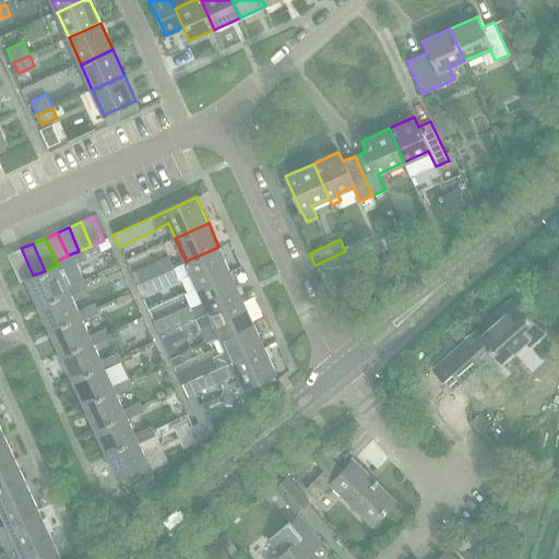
[(230,272),(218,247),(186,261),(173,268),(143,282),(149,294),(191,274),(197,287),(230,272)]
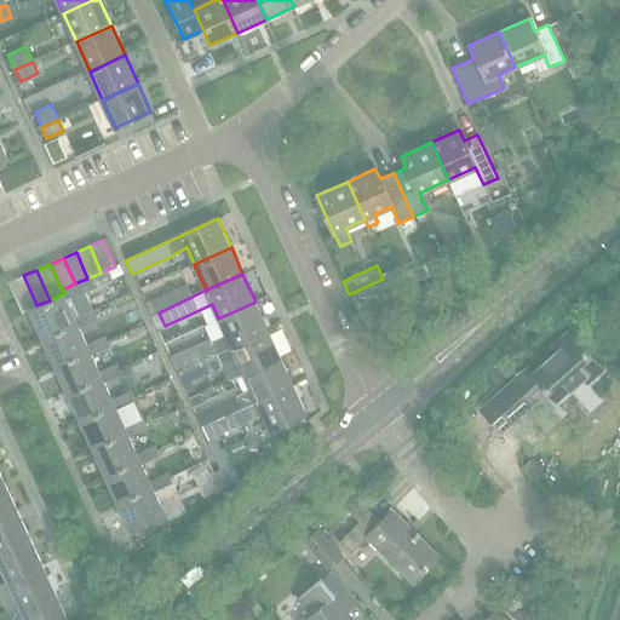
[(36,305),(23,275),(10,281),(23,311),(30,309),(36,305)]
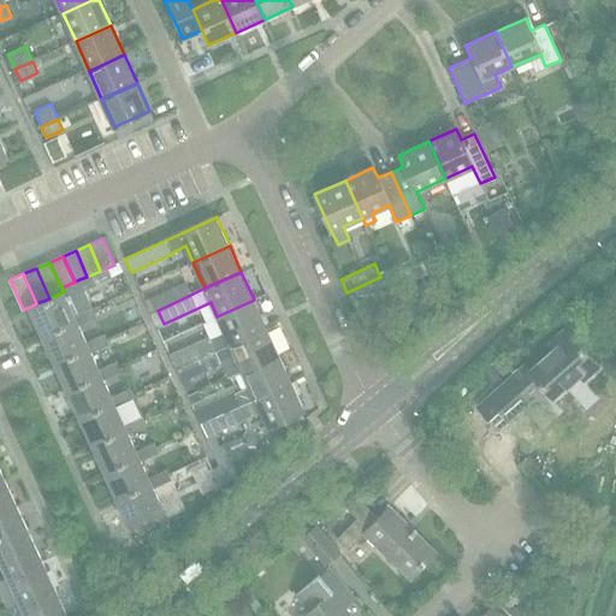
[(30,307),(42,335),(76,319),(73,314),(66,297),(84,290),(80,279),(75,282),(63,288),(64,291),(49,298),(36,303),(30,307)]
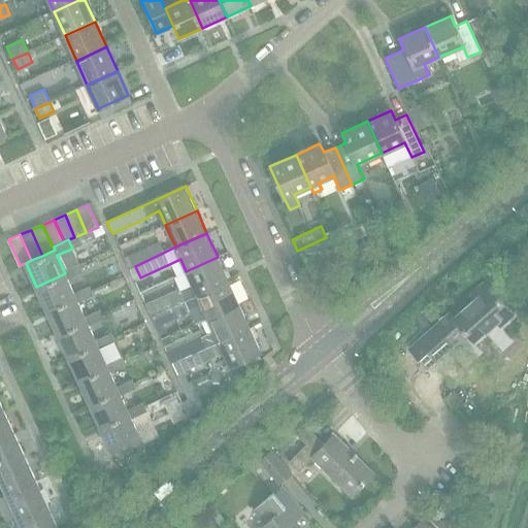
[(135,265),(135,266),(163,253),(158,241),(124,257),(129,268),(135,265)]
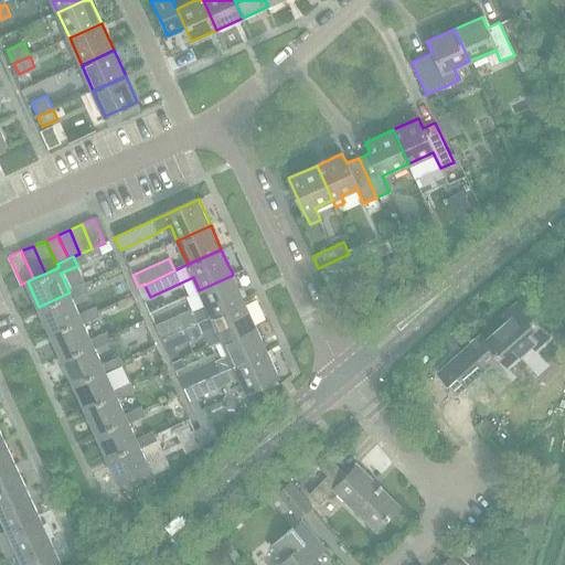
[(244,300),(233,275),(199,290),(204,302),(155,326),(160,338),(166,336),(244,300)]
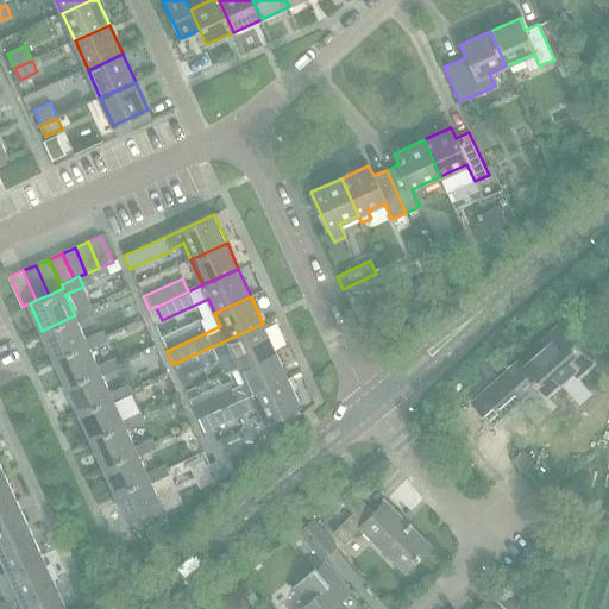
[(75,315),(42,331),(54,357),(87,343),(86,338),(77,321),(95,313),(90,302),(73,311),(75,315)]
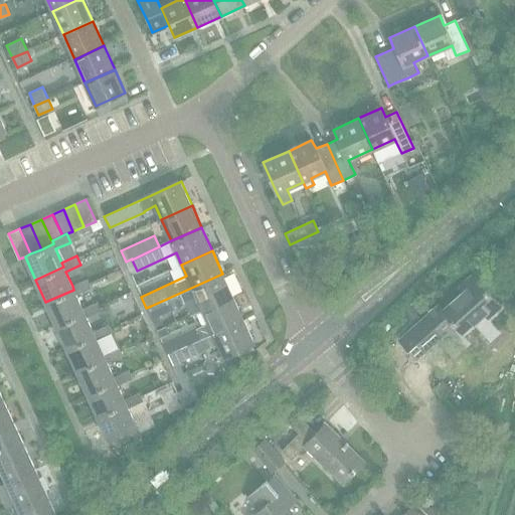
[(232,297),(222,274),(151,306),(156,316),(185,303),(190,315),(202,310),(232,297)]
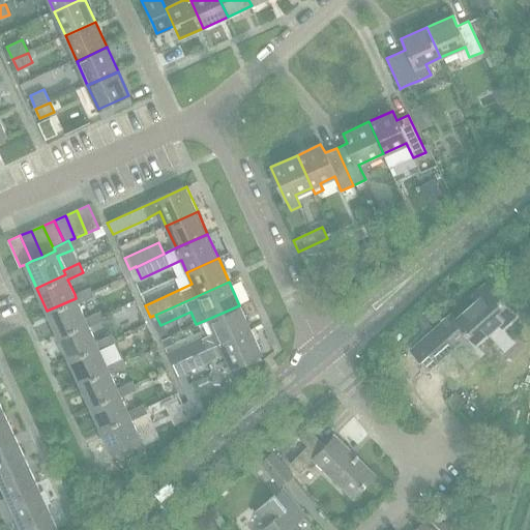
[(449,314),(411,348),(430,369),(448,351),(442,343),(459,327),(474,344),(496,323),(500,328),(514,315),(486,283),(471,294),(475,299),(453,319),(449,314)]
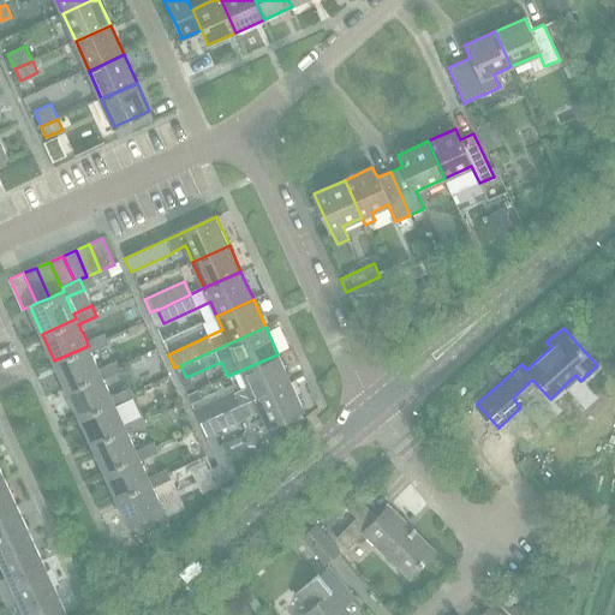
[(101,372),(99,368),(90,351),(108,342),(105,333),(87,341),(88,346),(54,360),(66,388),(101,372)]
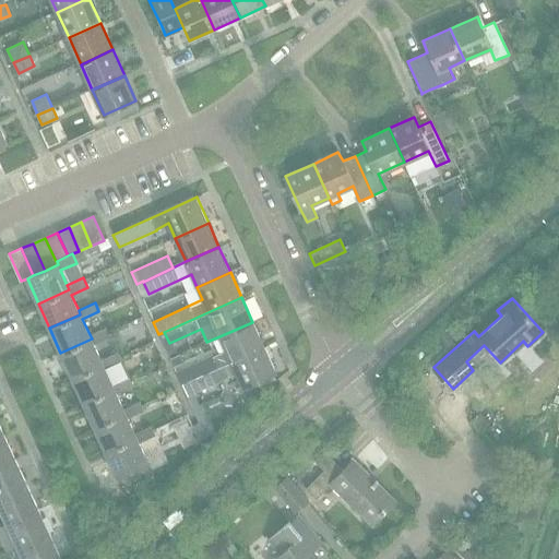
[(181,369),(187,381),(263,346),(252,322),(219,336),(225,349),(181,369)]
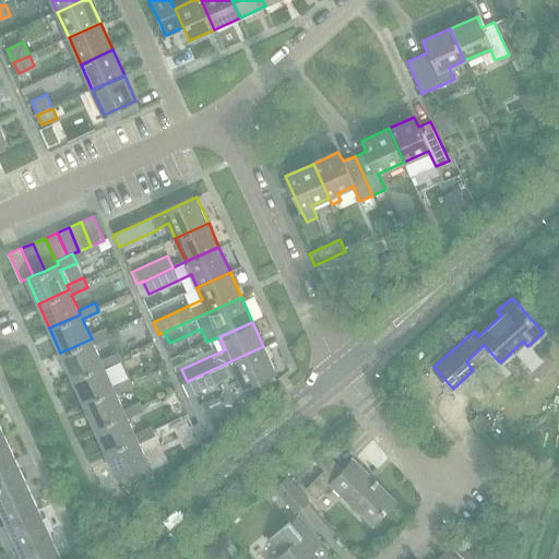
[(92,339),(60,353),(71,378),(103,364),(100,358),(94,344),(109,336),(105,326),(90,334),(92,339)]
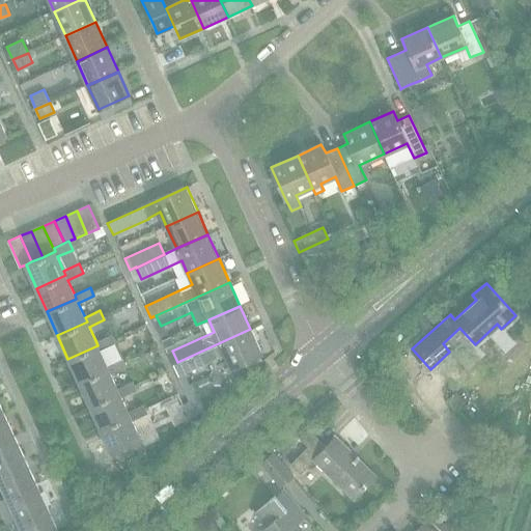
[(224,355),(229,367),(260,353),(250,329),(177,362),(172,365),(177,376),(224,355)]
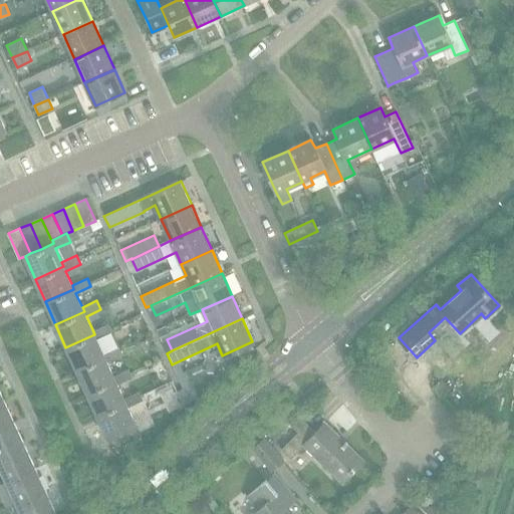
[(94,334),(65,347),(75,369),(104,356),(102,352),(96,338),(110,331),(106,322),(92,329),(94,334)]
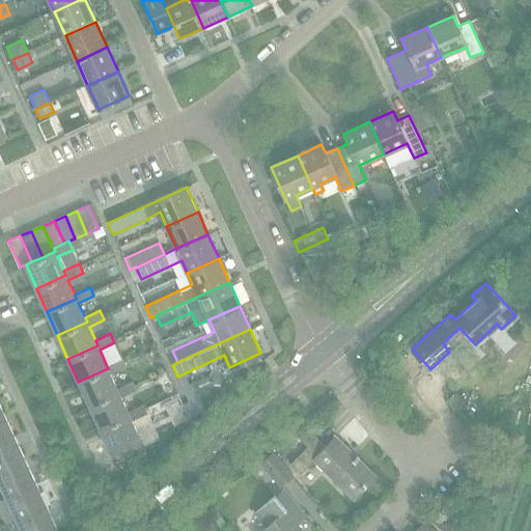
[(108,368),(78,382),(88,404),(118,391),(116,388),(110,372),(124,366),(121,357),(106,364),(108,368)]
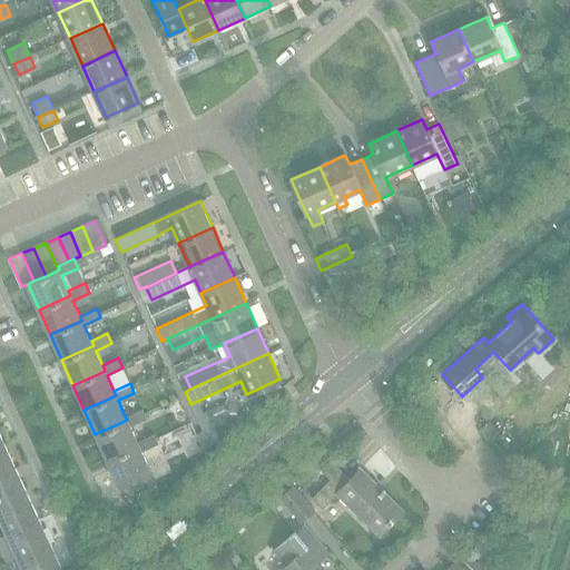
[(127,420),(95,434),(107,461),(139,446),(137,442),(129,425),(146,418),(141,409),(125,416),(127,420)]
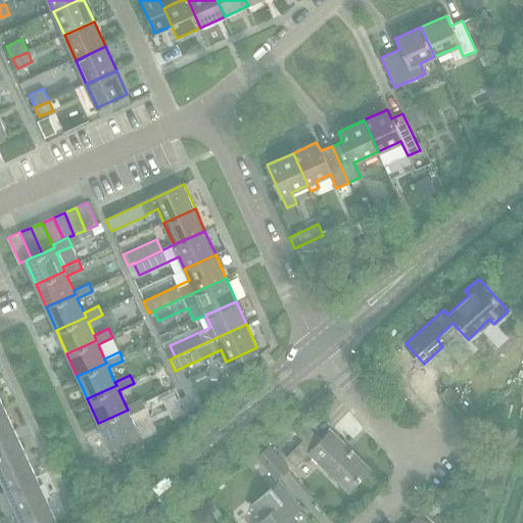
[(446,383),(440,390),(450,401),(457,394),(446,383)]
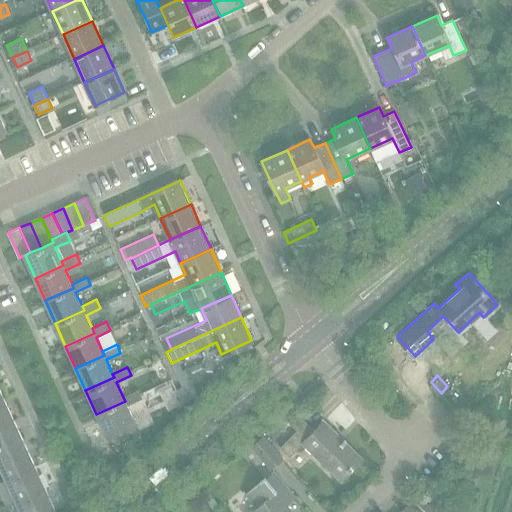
[(184,404),(196,394),(191,383),(177,389),(184,404)]
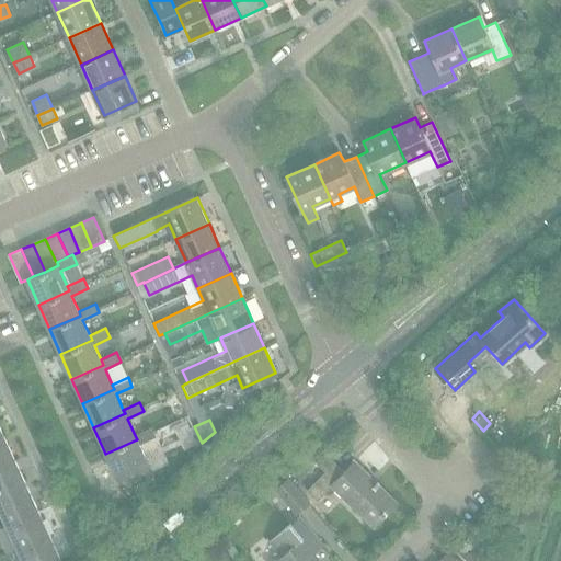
[(139,444),(155,436),(151,427),(135,435),(137,439),(105,454),(116,478),(148,464),(139,444)]
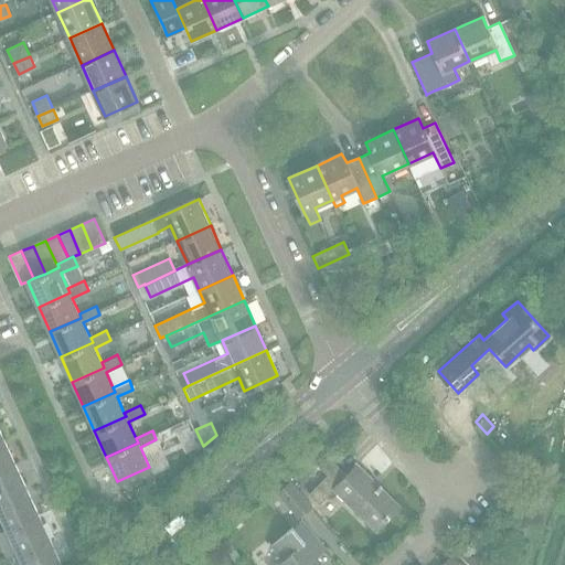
[(0,469),(14,462),(2,438),(0,438),(0,469)]
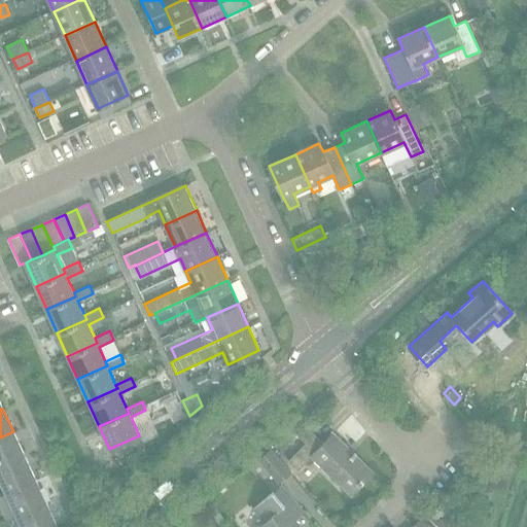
[(310,456),(348,494),(371,470),(332,432),(323,443),(306,425),(296,434),(305,443),(288,460),(297,469),(310,456)]
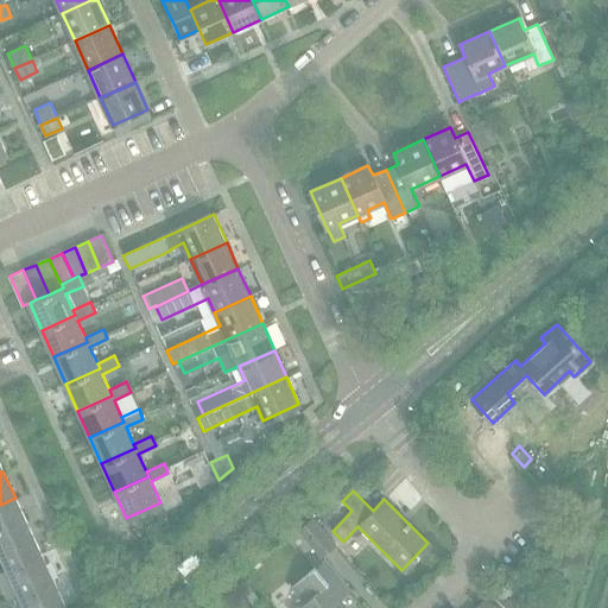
[(0,505),(0,537),(27,525),(16,498),(0,505)]
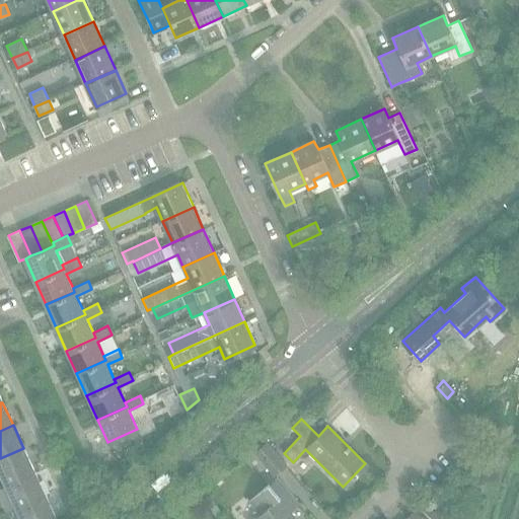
[(274,474),(286,464),(267,441),(254,452),(274,474)]
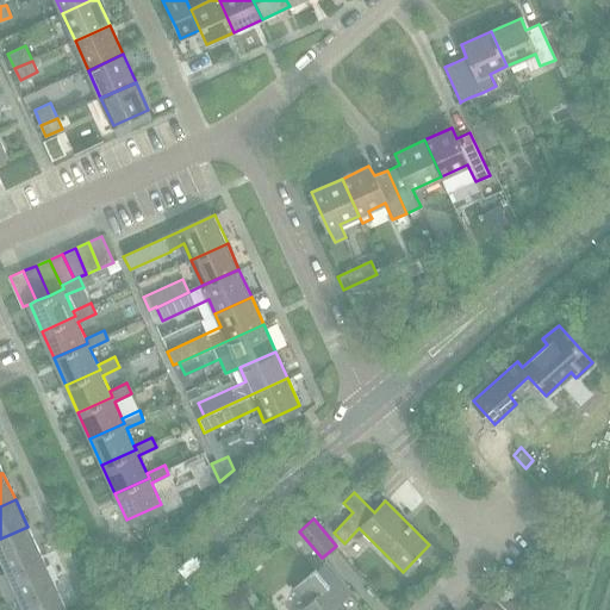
[(39,554),(27,527),(0,539),(0,556),(6,570),(39,554)]
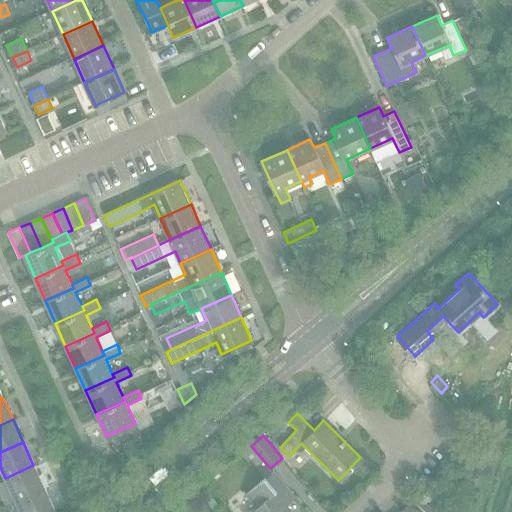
[(5,478),(15,500),(44,487),(33,465),(5,478)]
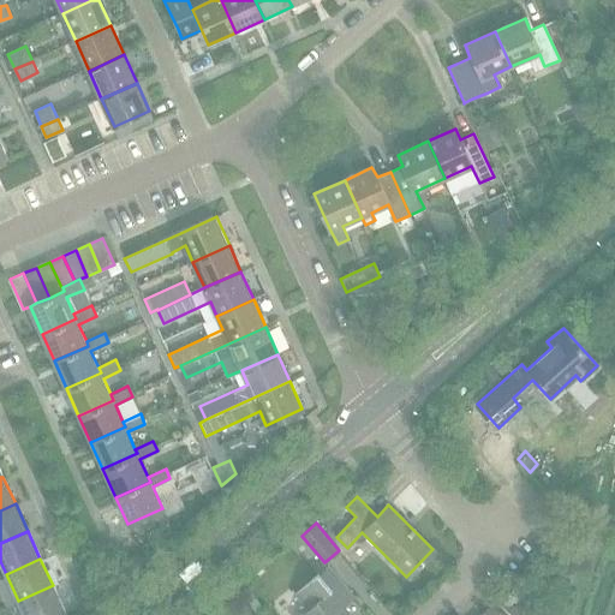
[(345,614),(340,609),(353,597),(328,566),(296,593),(308,607),(298,614),(345,614)]
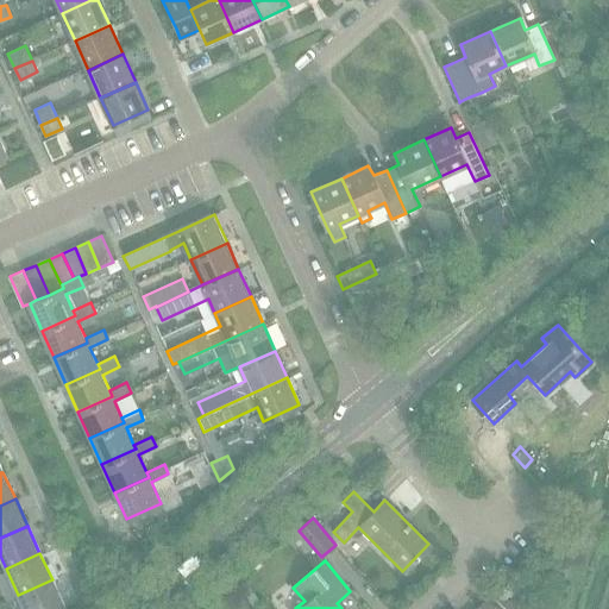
[(61,608),(66,608),(52,579),(18,595),(24,608),(61,608)]
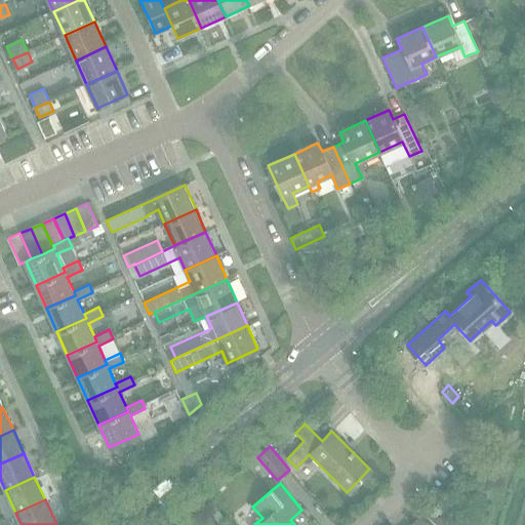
[(436,524),(447,524),(450,522),(437,508),(428,516),(436,524)]
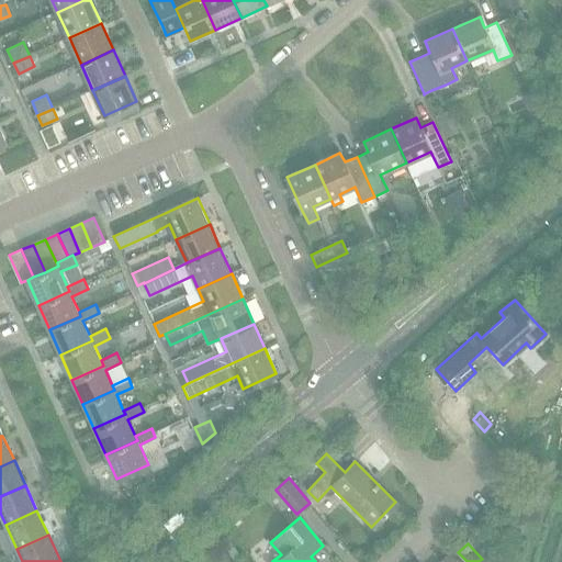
[(459,561),(450,552),(439,561),(459,561)]
